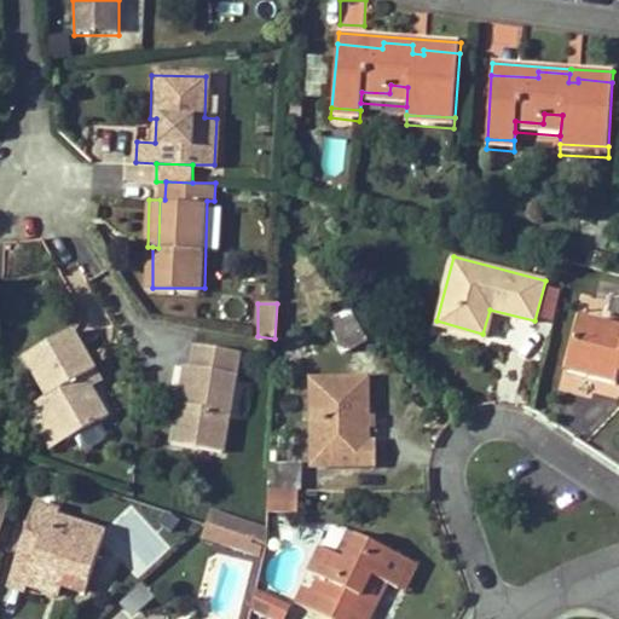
[(348,312),(330,320),(341,346),(360,337),(348,312)]
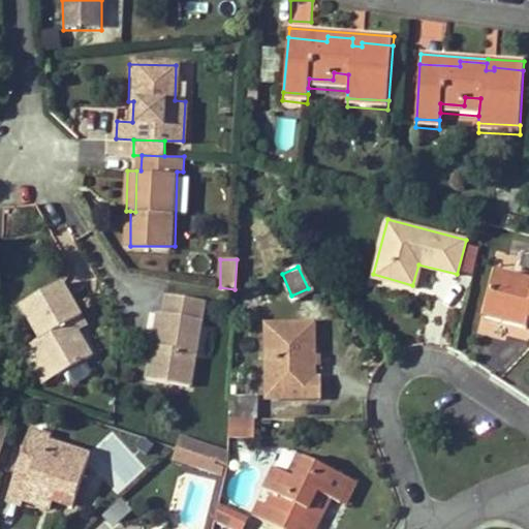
[(528,317),(528,316),(528,281),(496,274),(484,316),(525,327),(528,317)]
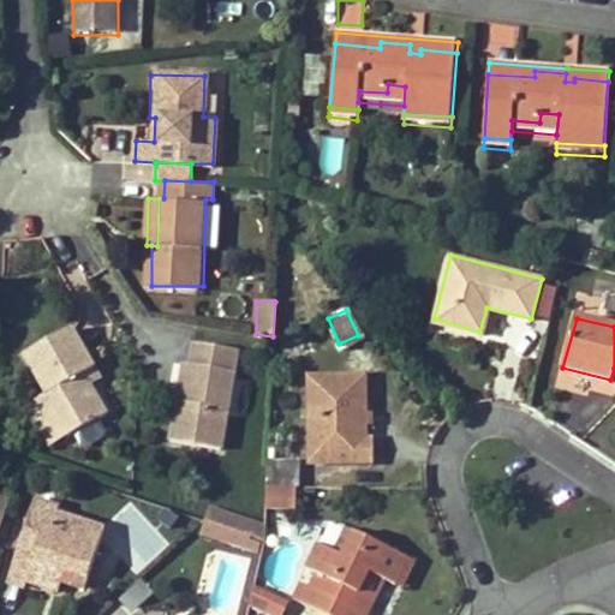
[(70,327),(24,356),(43,394),(34,401),(45,419),(52,417),(65,437),(105,415),(88,384),(83,374),(93,368),(70,327)]
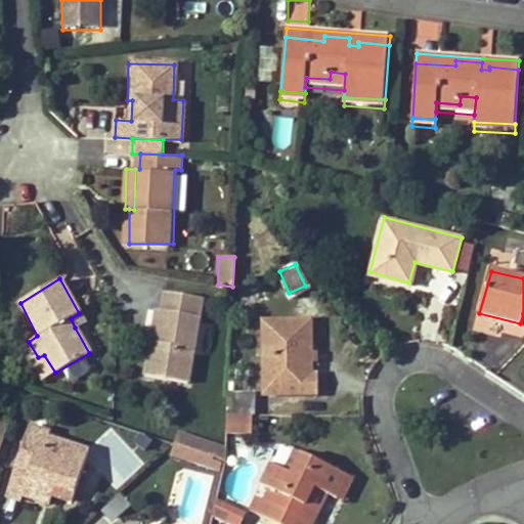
[(202,298),(165,292),(162,311),(157,343),(150,343),(145,374),(188,382),(198,321),(202,298)]
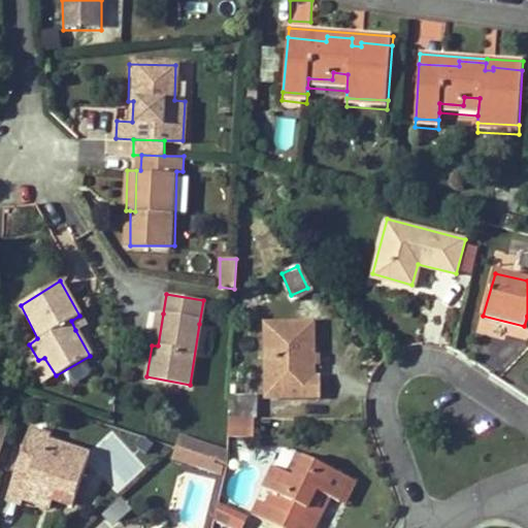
[(158,345),(163,314),(156,312),(152,345),(158,345)]
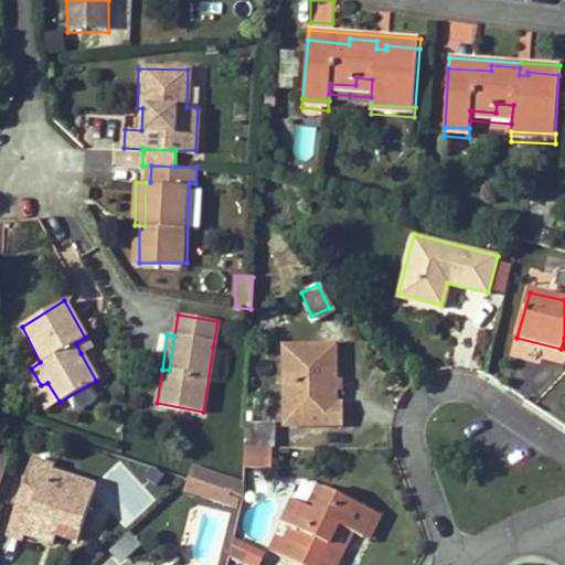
[(91,348),(85,338),(76,343),(81,353),(91,348)]
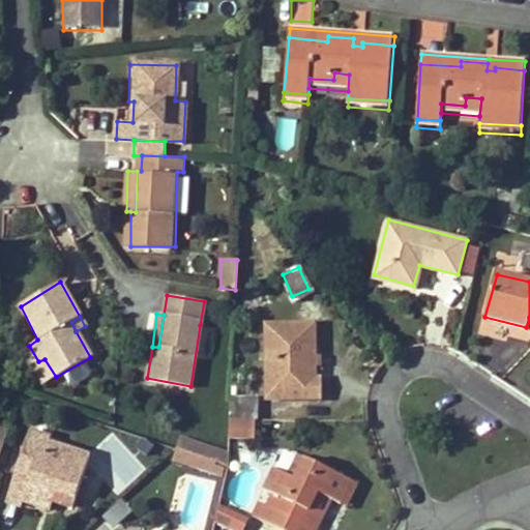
[(321,373),(317,373),(317,325),(269,324),(269,398),(322,399),(321,373)]
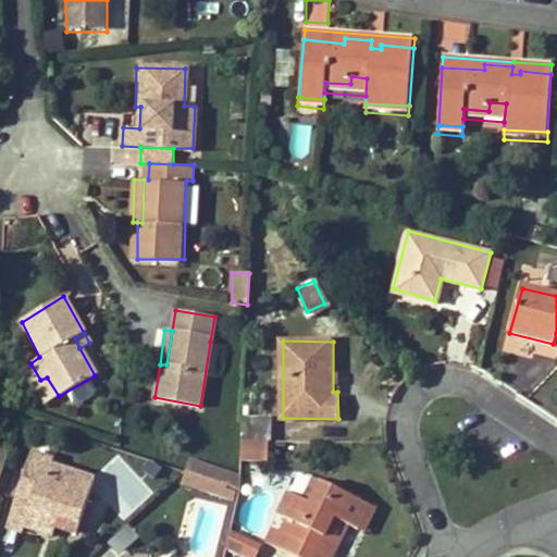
[(47,378),(40,380),(34,385),(45,404),(59,396),(47,378)]
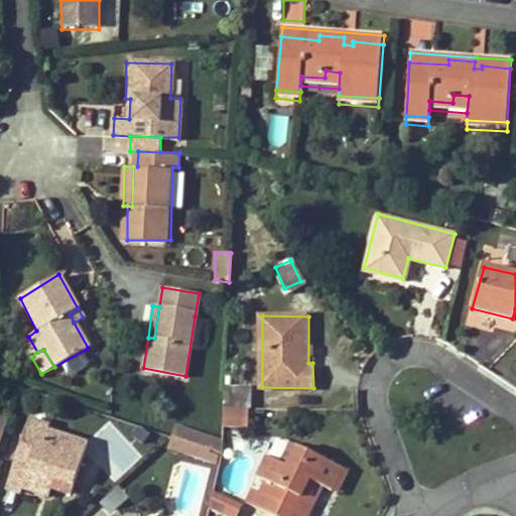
[(223,426),(248,427),(250,386),(225,385),(223,426)]
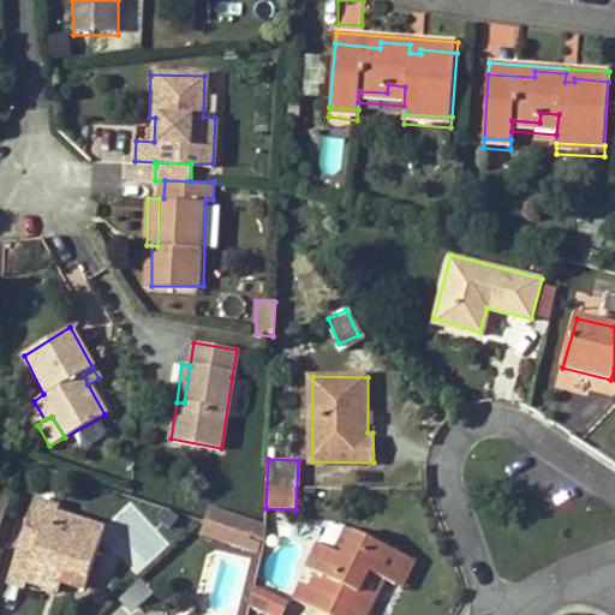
[(57,508),(34,500),(28,518),(51,525),(55,513),(57,508)]
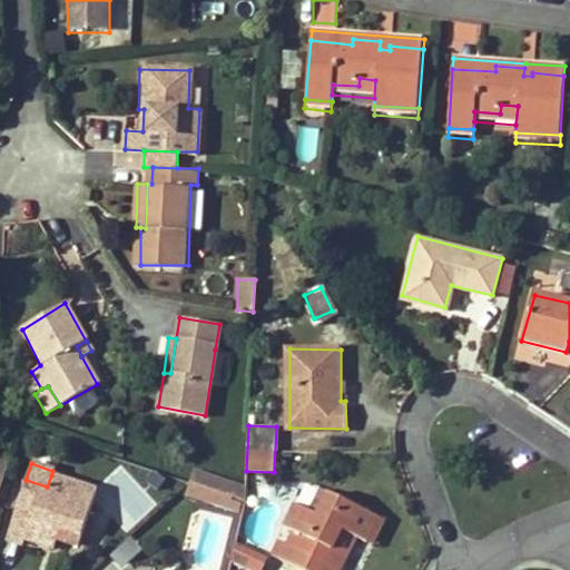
[(236,484),(194,471),(190,482),(233,495),(236,484)]
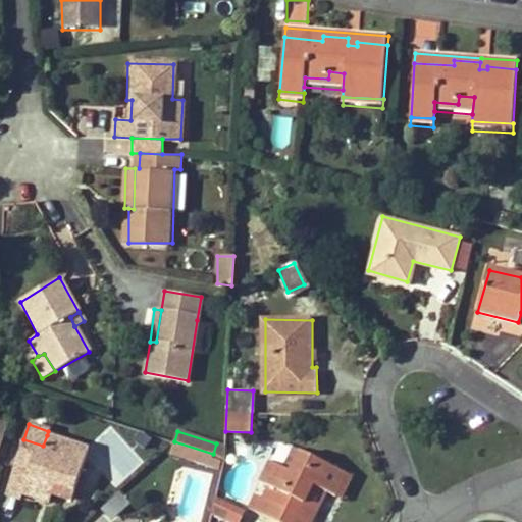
[(86,449),(47,435),(43,446),(23,439),(6,492),(20,498),(22,492),(40,498),(48,476),(54,479),(50,490),(70,498),(86,449)]
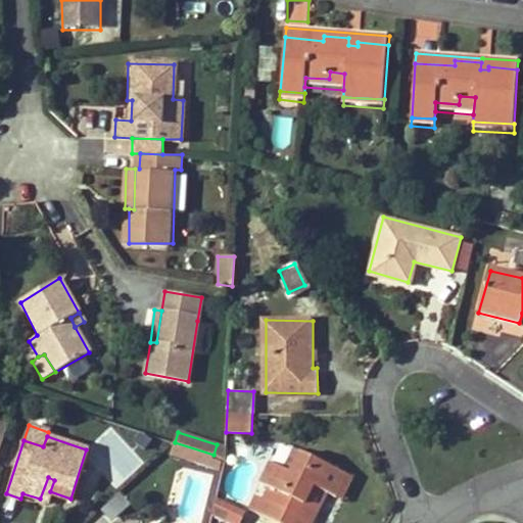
[(222,458),(214,455),(175,442),(172,452),(219,467),(222,458)]
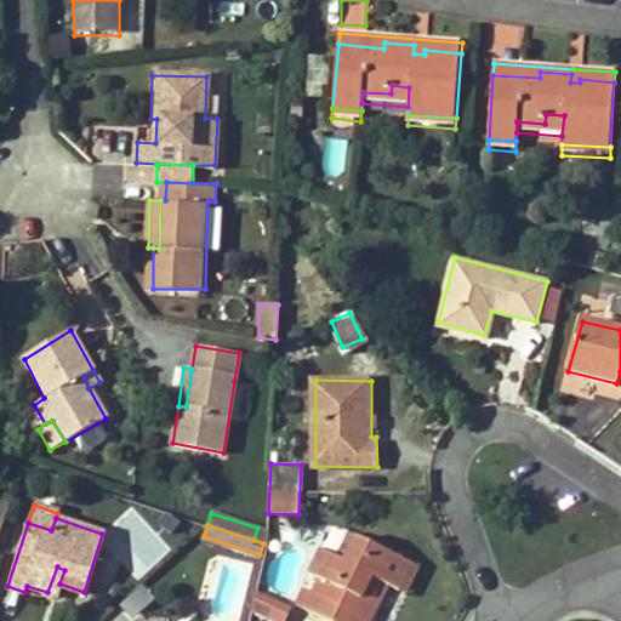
[(348,533),(336,557),(342,559),(354,536),(348,533)]
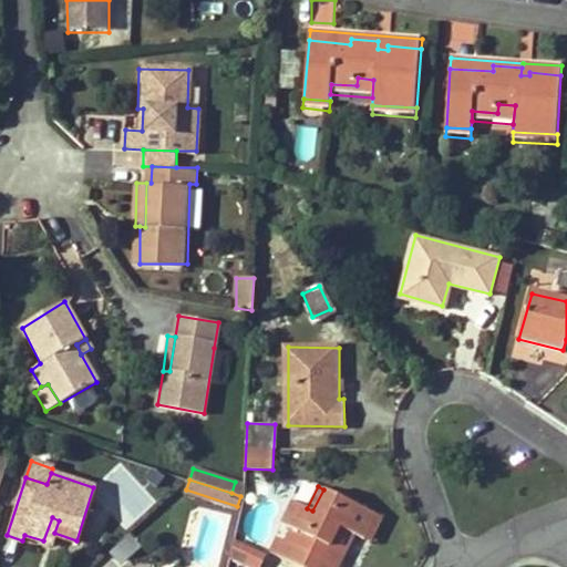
[(337,566),(353,534),(363,537),(374,514),(323,490),(312,511),(307,508),(292,502),(270,550),(305,566),(337,566)]
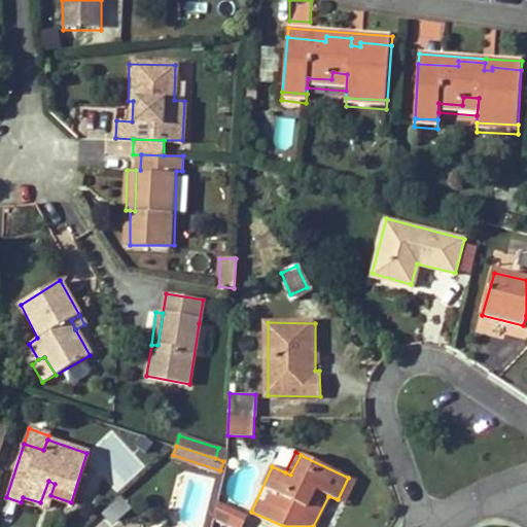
[(354,481),(348,478),(338,499),(345,502),(354,481)]
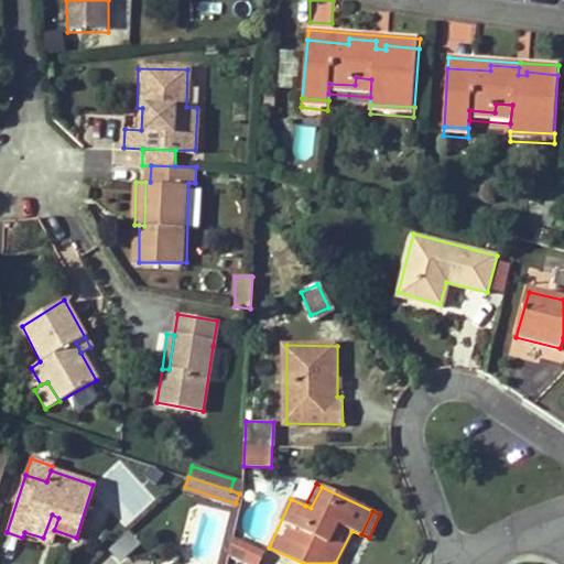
[(58,518),(52,514),(43,538),(51,541),(54,530),(58,518)]
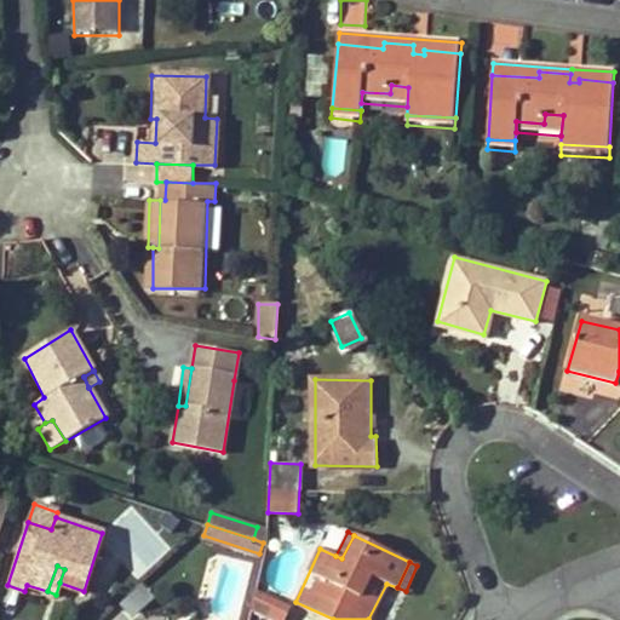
[(135,618),(158,600),(144,584),(122,602),(135,618)]
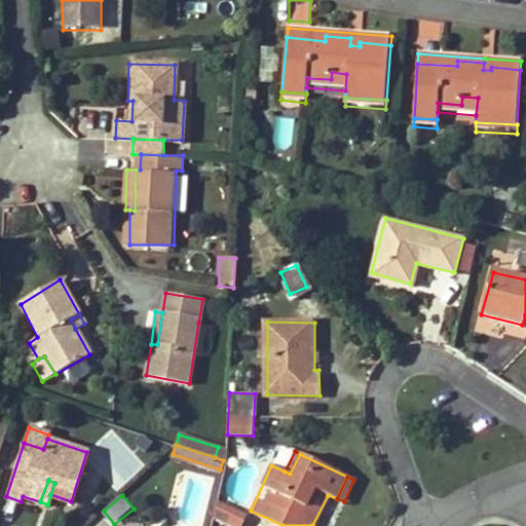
[(236,525),(242,515),(216,502),(212,518),(229,525),(236,525)]
